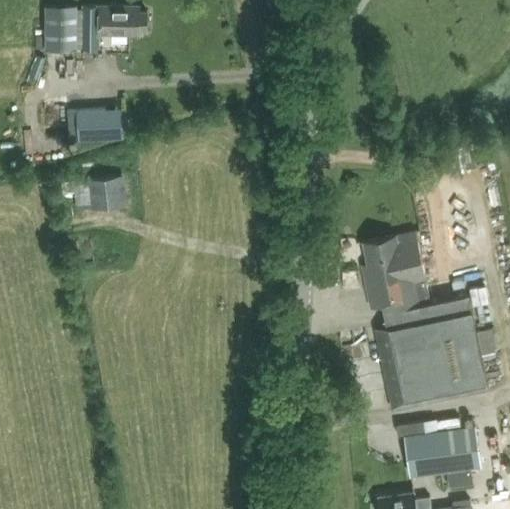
[(76,51),(75,7),(43,7),(44,51),(76,51)]
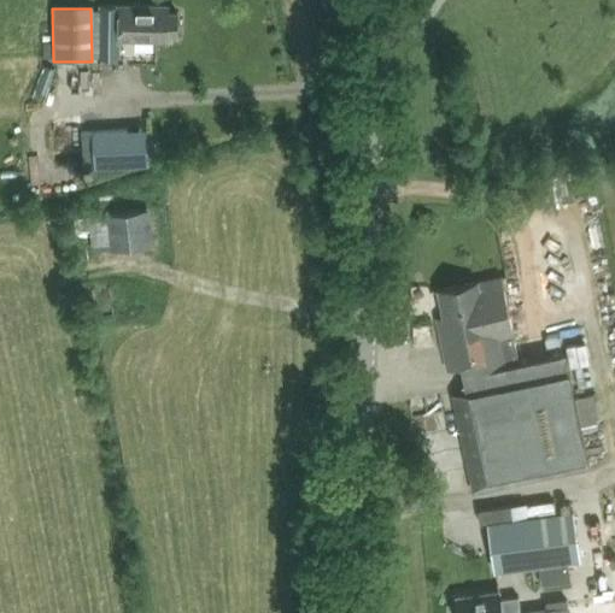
[(95,62),(117,62),(118,43),(165,45),(165,39),(175,39),(175,17),(165,17),(165,10),(118,10),(97,10),(95,62)]
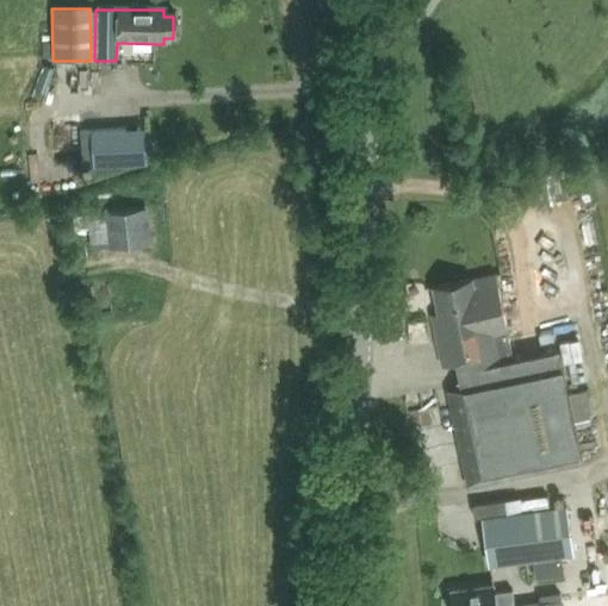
[(121,130),(86,132),(88,167),(123,166),(121,130)]
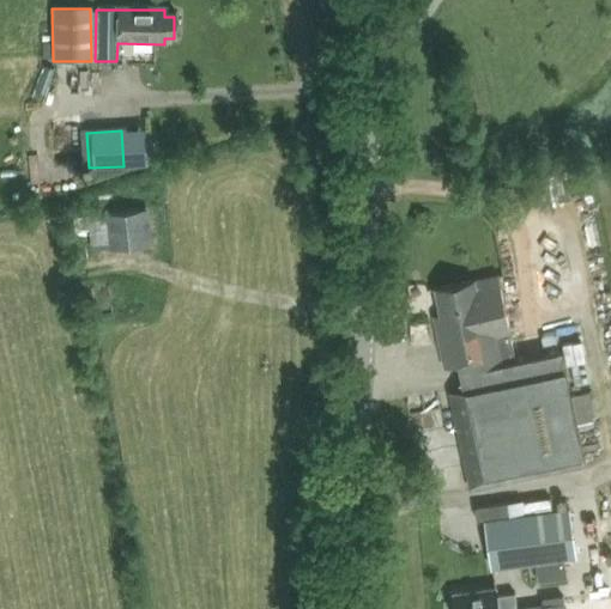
[(86,208),(71,209),(76,253),(150,244),(146,209),(86,215),(86,208)]
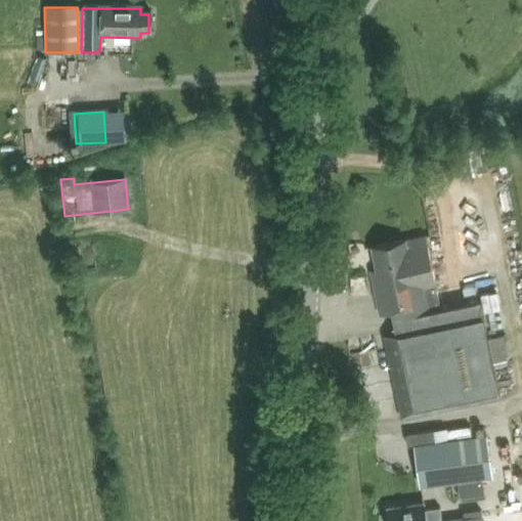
[(435,288),(426,245),(424,239),(370,250),(375,272),(368,273),(378,317),(389,314),(393,336),(382,338),(399,421),(498,400),(491,364),(507,361),(503,338),(486,341),(478,302),(439,310),(434,288),(435,288)]
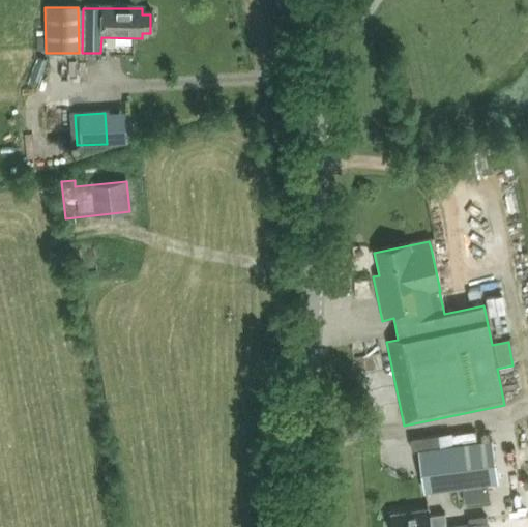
[(496,485),(490,441),(416,451),(422,495),(496,485)]
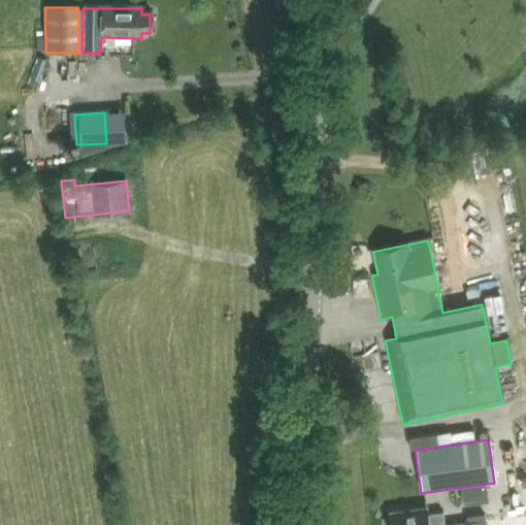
[(465,524),(444,524),(442,516),(426,518),(425,510),(389,514),(391,524),(465,524)]
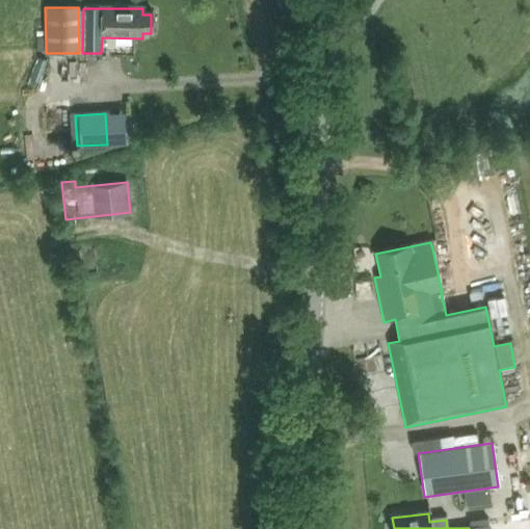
All buildings are outlined.
